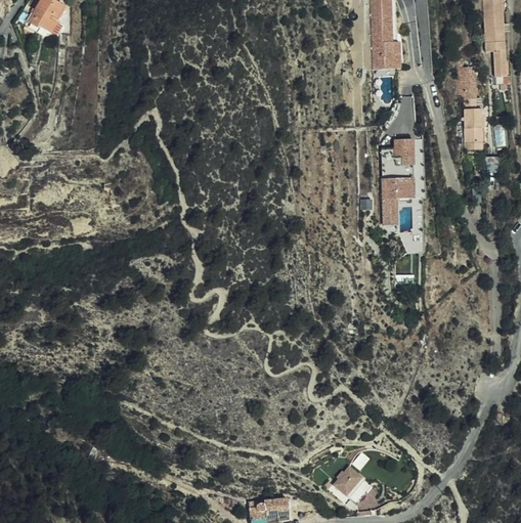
[(52,18),(61,5),(52,0),(38,0),(25,20),(36,28),(37,26),(48,32),(55,20),(52,18)]
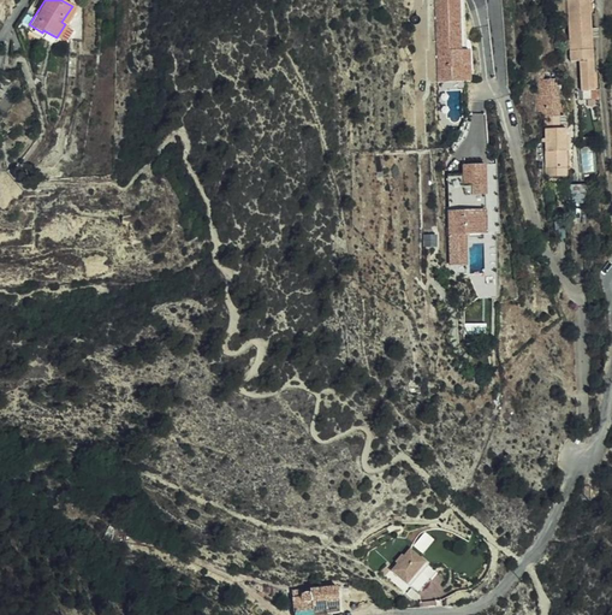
[(439,0),(440,81),(455,81),(455,88),(463,88),(463,80),(462,48),(461,0),(439,0)]
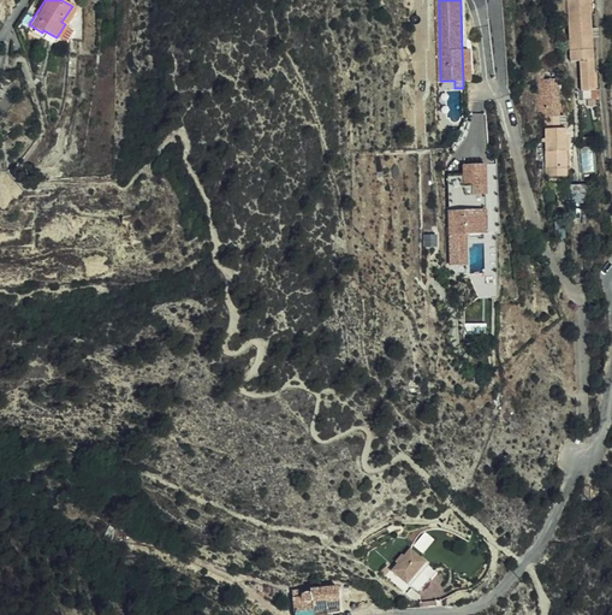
[(565,0),(566,4),(569,45),(578,45),(581,75),(593,74),(589,47),(581,48),(576,13),(572,13),(570,0),(565,0)]
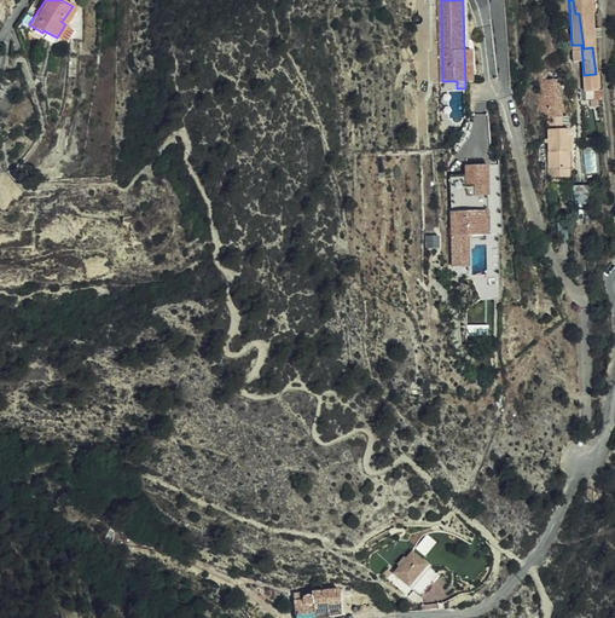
[(573,0),(575,13),(579,13),(584,48),(592,47),(596,74),(596,80),(599,80),(593,0),(573,0)]
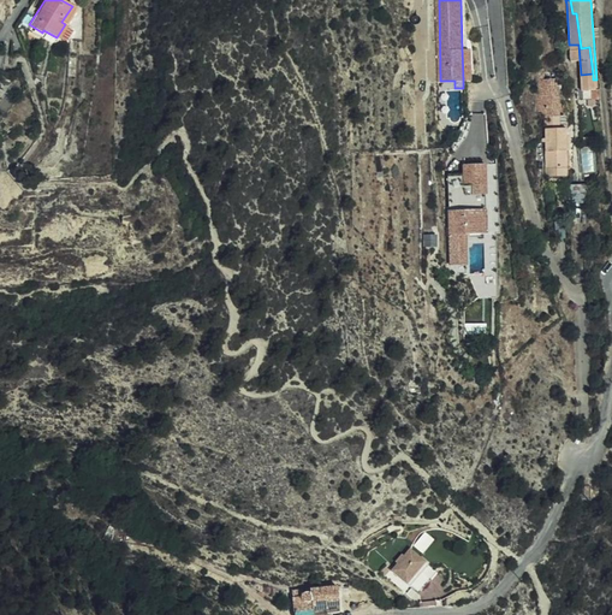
[(471,48),(462,48),(463,80),(471,80),(471,48)]
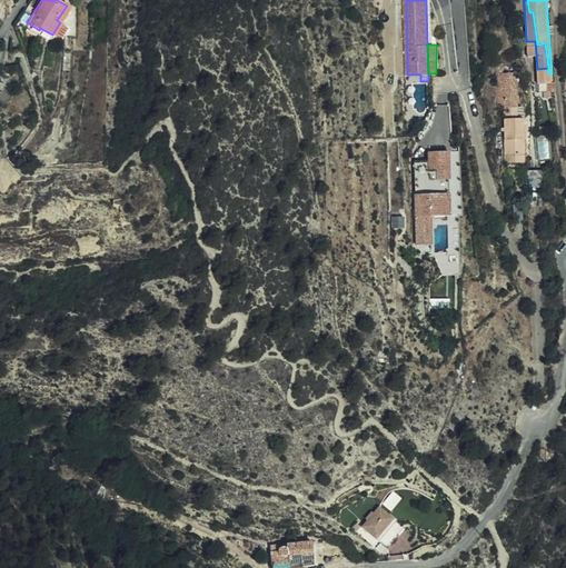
[(545,73),(548,73),(548,68),(537,69),(538,82),(545,82),(545,73)]
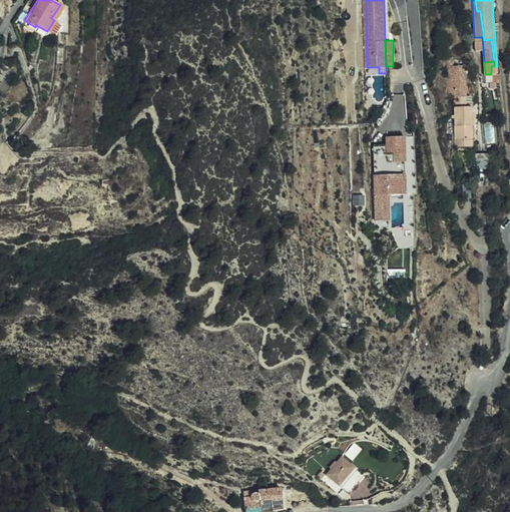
[(462,75),(461,64),(446,65),(446,77),(450,76),(462,75)]
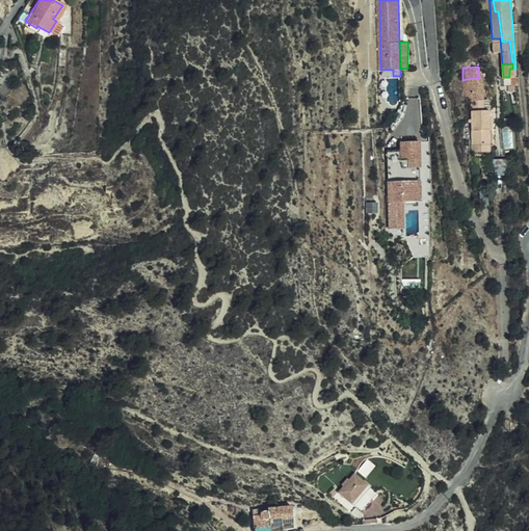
[(472,107),(473,128),(487,128),(486,110),(481,110),(480,98),(479,78),(467,79),(468,99),(469,108),(472,107)]
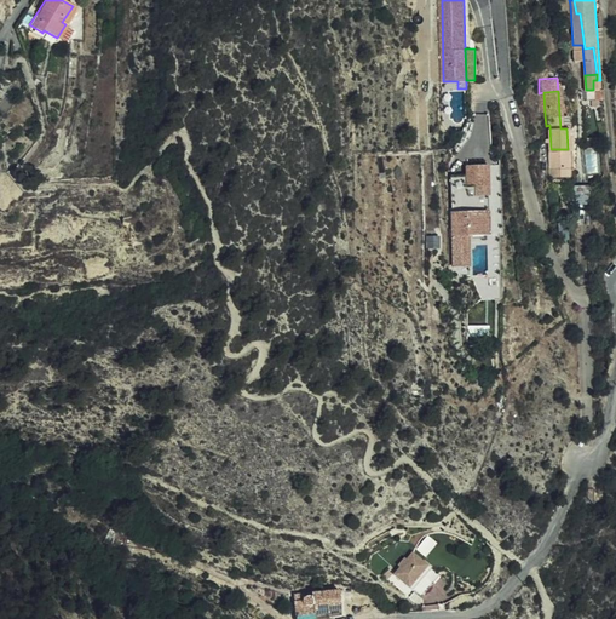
[(551,149),(547,149),(548,166),(568,165),(568,149),(551,149)]
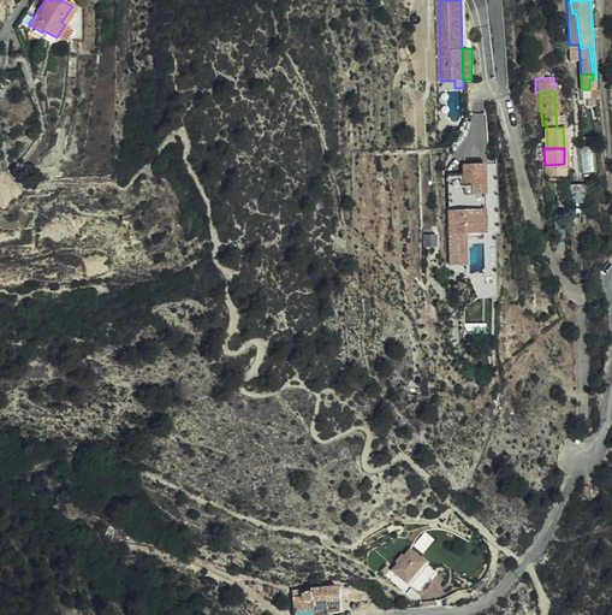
[(449,210),(450,264),(465,264),(464,234),(482,232),(482,208),(486,208),(485,193),(480,193),(480,183),(485,183),(485,163),(464,164),(464,210),(449,210)]
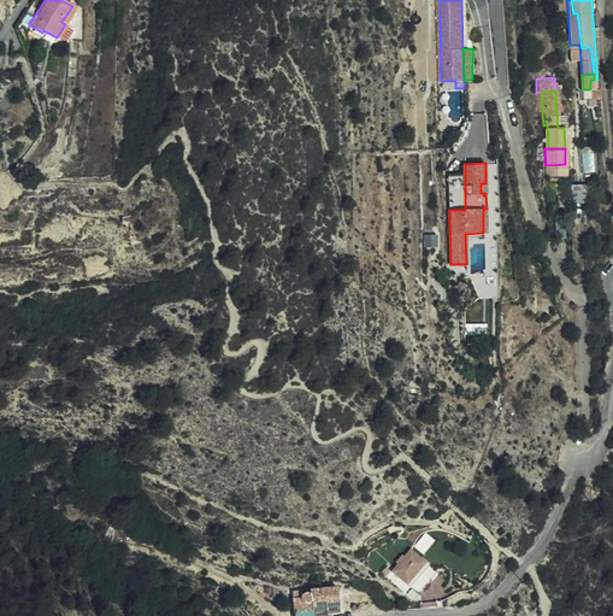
[(565,164),(546,165),(547,175),(566,174),(565,164)]
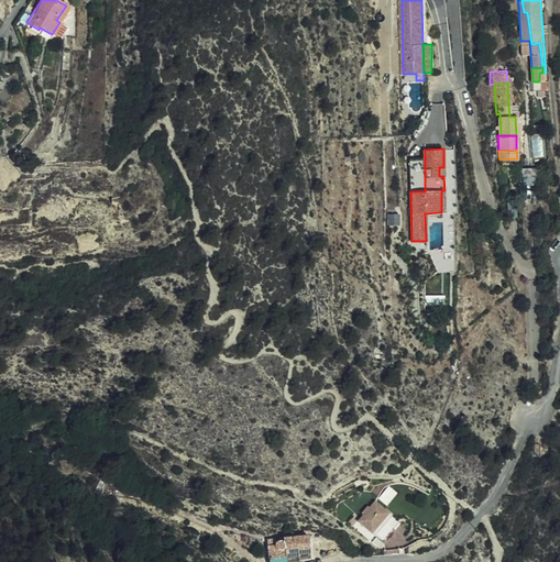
[(386,484),(377,496),(384,503),(394,491),(386,484)]
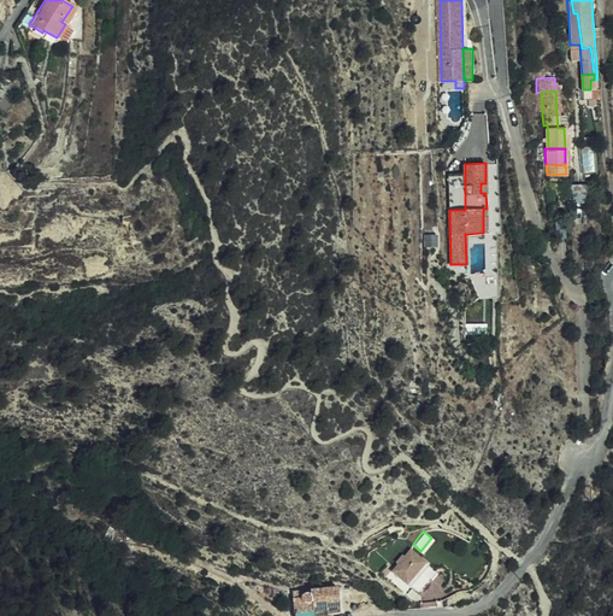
[(373,565),(378,569),(390,556),(393,556),(399,550),(398,549),(393,552),(385,556),(373,565)]
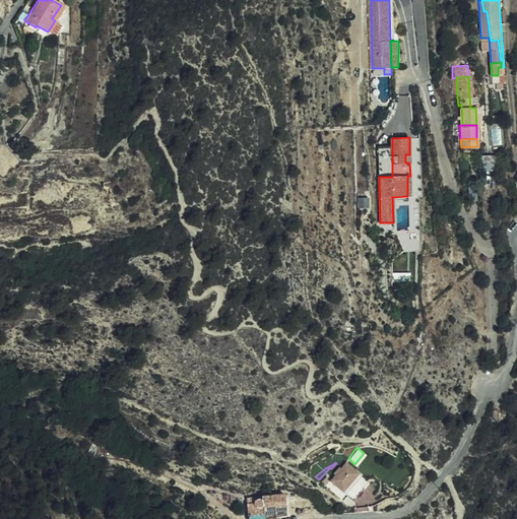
[(329,468),(319,479),(342,501),(359,483),(347,474),(343,479),(339,476),(344,470),(336,463),(331,468),(329,468)]
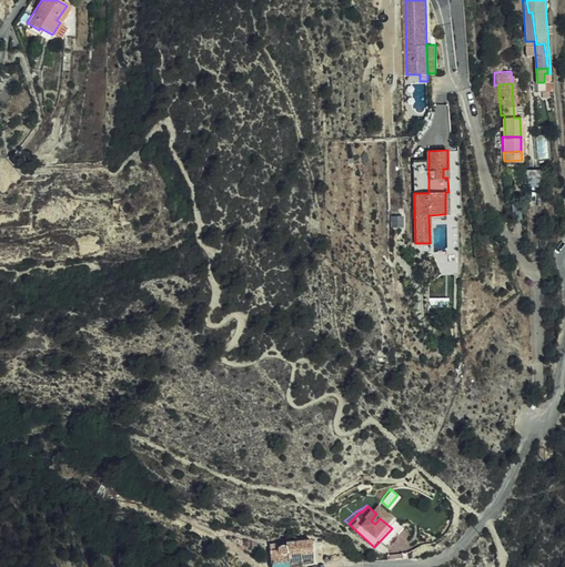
[(375,524),(380,518),(376,514),(371,520),(375,524)]
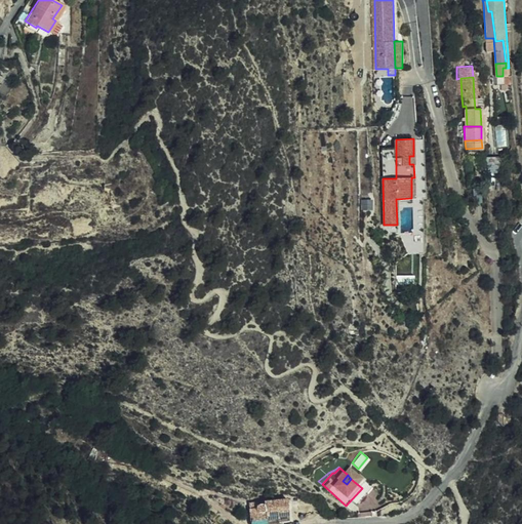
[(280,521),(278,499),(255,502),(255,507),(253,507),(253,504),(251,502),(248,504),(247,505),(246,508),(240,509),(241,523),(268,523),(280,521)]
